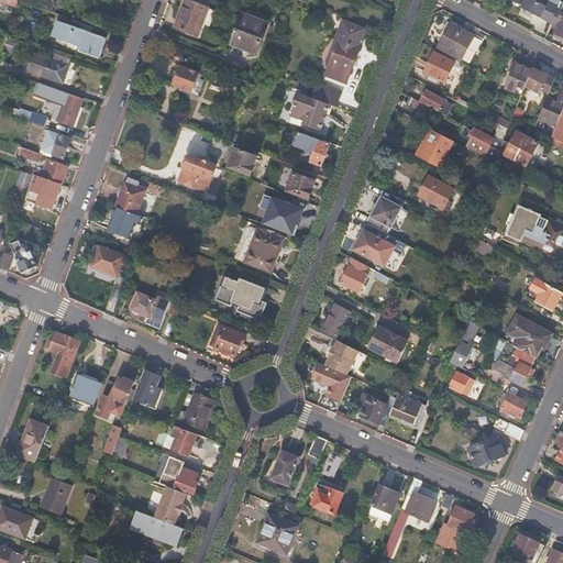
[(195,34),(205,8),(186,0),(181,0),(172,25),(195,34)]
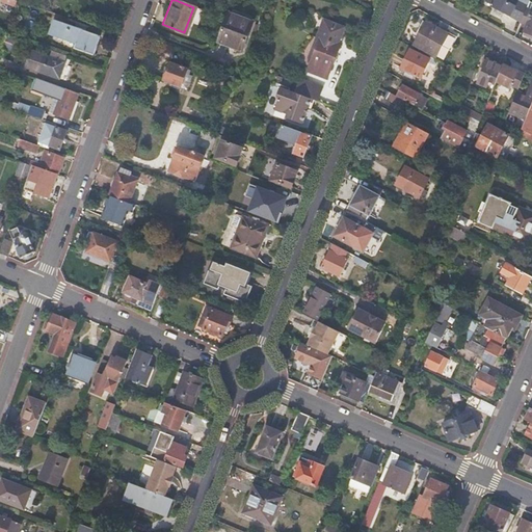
[(502,10),(522,21),(529,4),(521,0),(485,0),(486,0),(493,3),(491,5),(494,6),(491,11),(500,16),(502,10)]
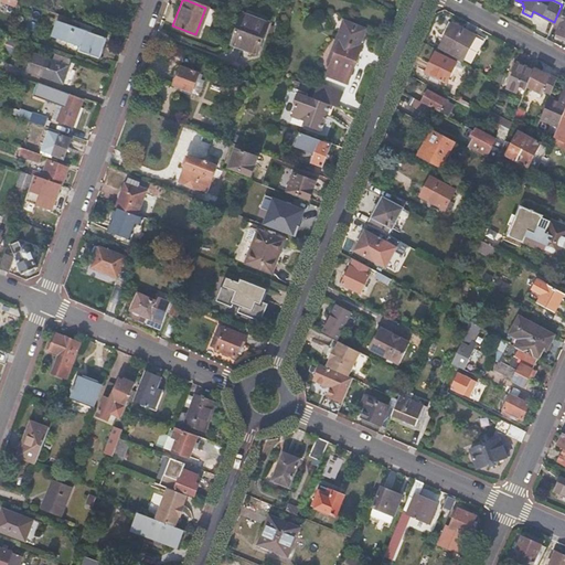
[(554,22),(553,24),(560,28),(557,32),(564,35),(564,1),(563,1),(562,4),(554,22)]
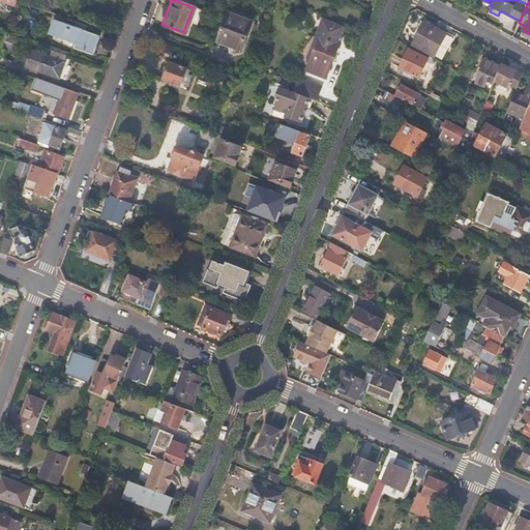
[(213,39),(237,49),(247,19),(224,9),(213,39)]
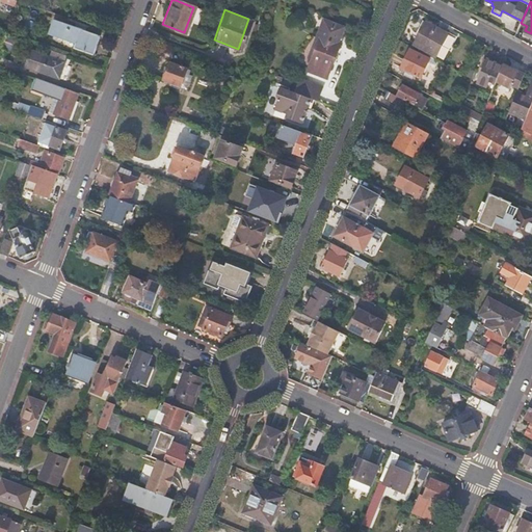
[(341,40),(346,26),(327,19),(320,37),(317,36),(309,58),(314,60),(310,70),(328,77),(342,41),(341,40)]
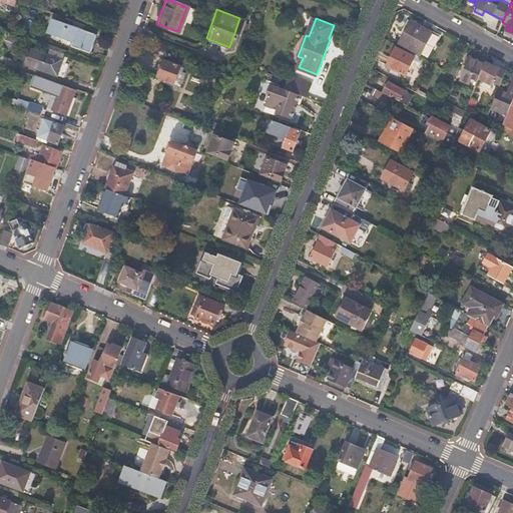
[(90,51),(95,34),(51,19),(47,31),(73,40),(72,44),(90,51)]
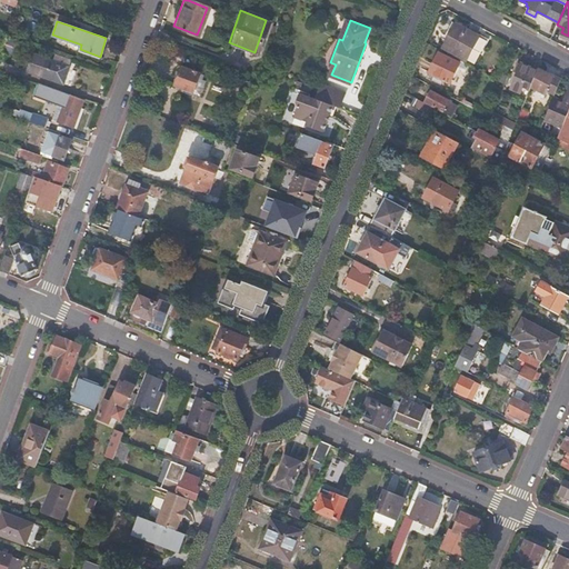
[(453,53),(452,56),(461,61),(467,65),(469,65),(471,60),(461,53),(472,32),(457,23),(442,48),(453,53)]
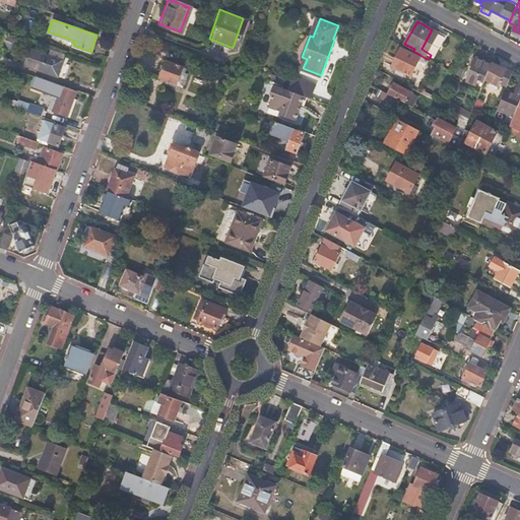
[(65,54),(50,48),(47,55),(28,49),(23,64),(57,76),(65,54)]
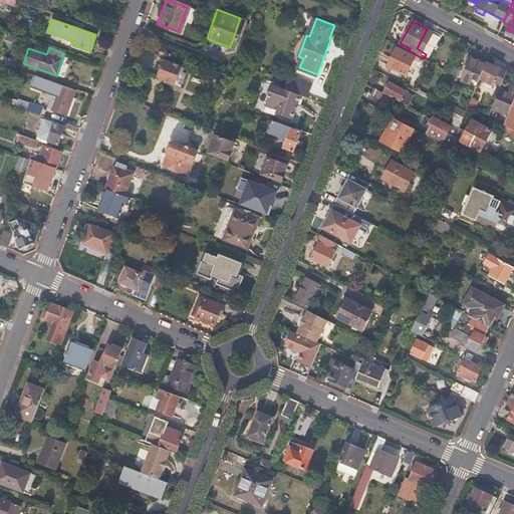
[(422,58),(417,55),(415,58),(396,48),(387,65),(392,68),(390,72),(396,75),(399,71),(406,75),(414,61),(419,64),(422,58)]
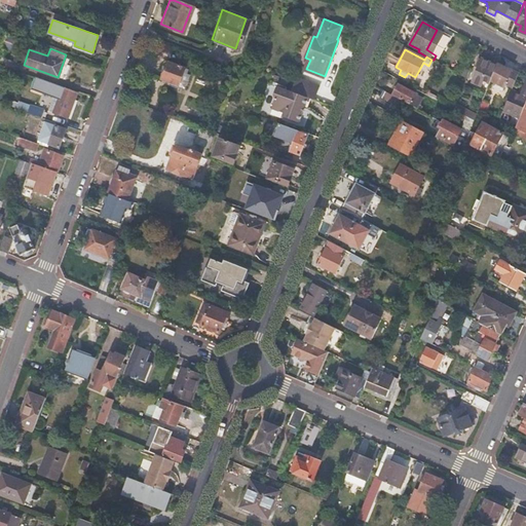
[(4,59),(2,65),(16,70),(20,64),(4,59)]
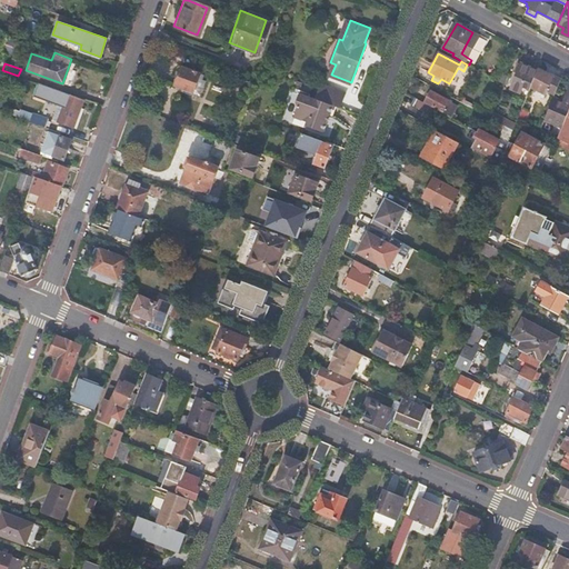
[(531,86),(537,71),(521,65),(511,89),(528,96),(531,86)]
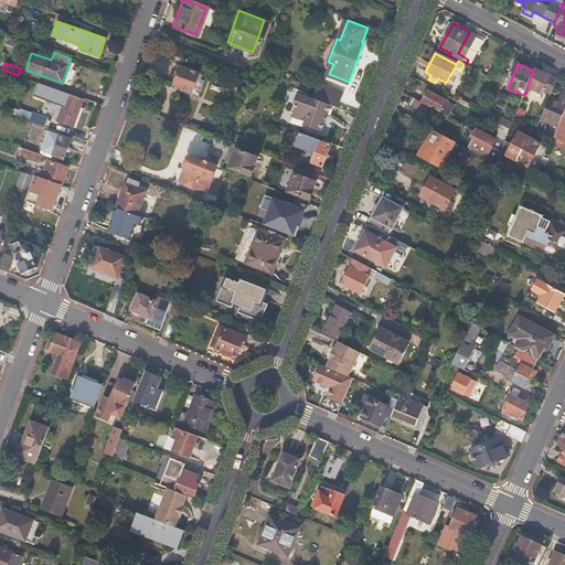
[(192,92),(198,77),(200,73),(182,66),(174,85),(192,92)]
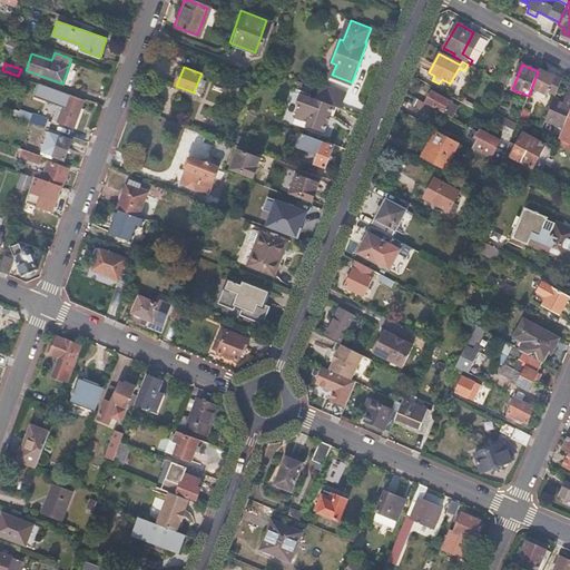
[(562,77),(540,67),(538,71),(532,86),(543,90),(549,92),(550,89),(557,91),(562,77)]
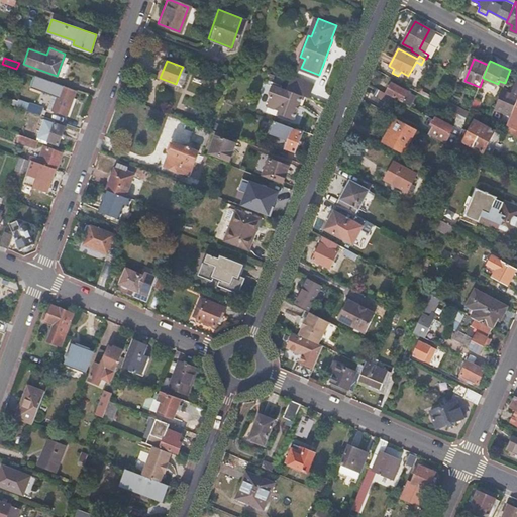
[(187,73),(181,71),(176,84),(182,86),(187,73)]
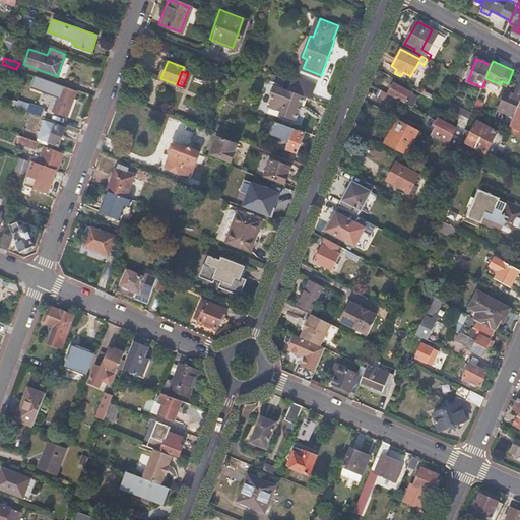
[(304,96),(310,99),(315,84),(295,77),(289,91),(304,96)]
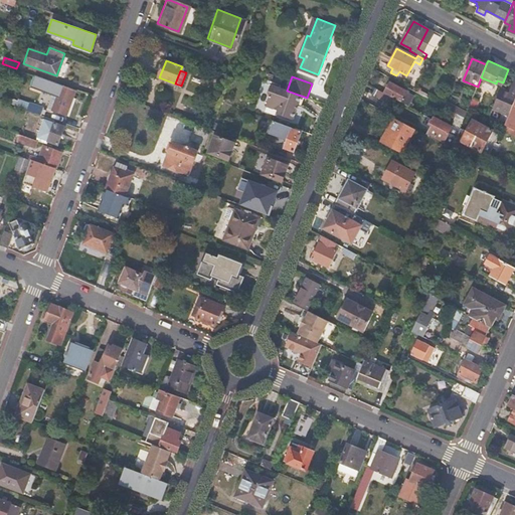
[(491,81),(481,77),(478,87),(473,99),(478,101),(485,83),(490,86),(491,81)]
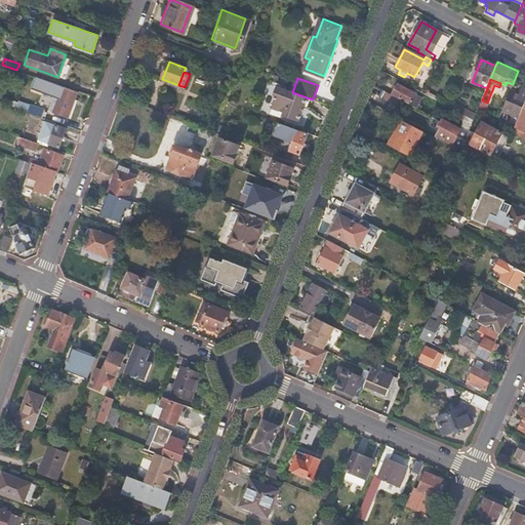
[(76,92),(62,87),(62,86),(49,81),(47,87),(59,91),(53,112),(70,118),(77,99),(74,98),(76,92)]
